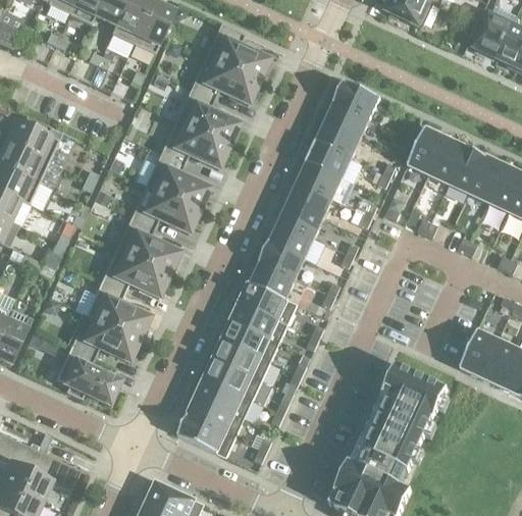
[(69,12),(74,0),(47,0),(49,1),(48,3),(69,12)]
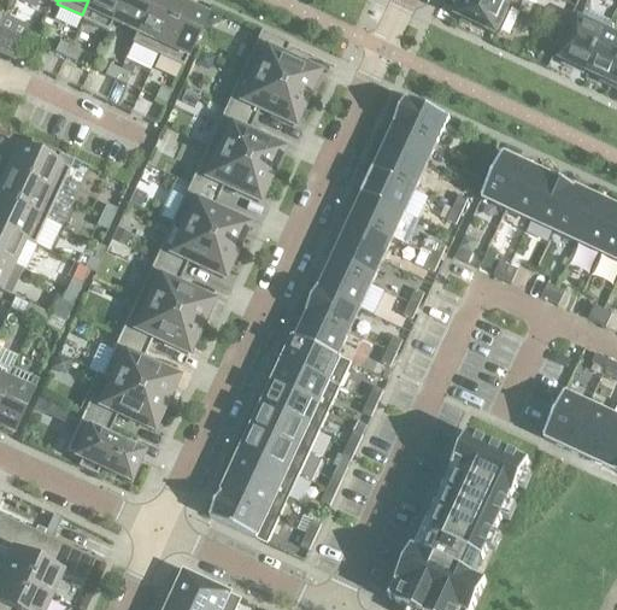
[(107,27),(119,0),(88,0),(82,15),(107,27)]
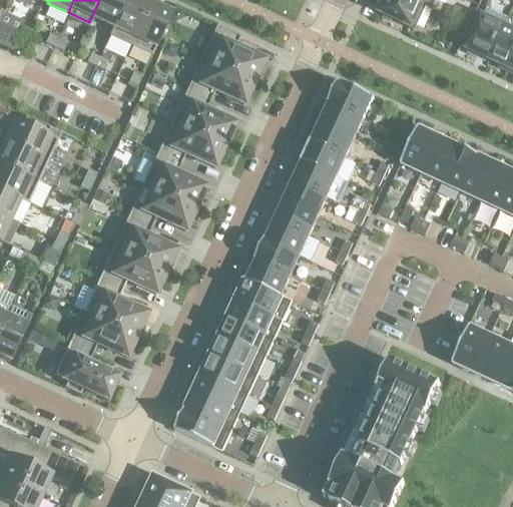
[(110,32),(124,0),(99,0),(89,22),(94,13),(113,22),(109,31),(110,32)]
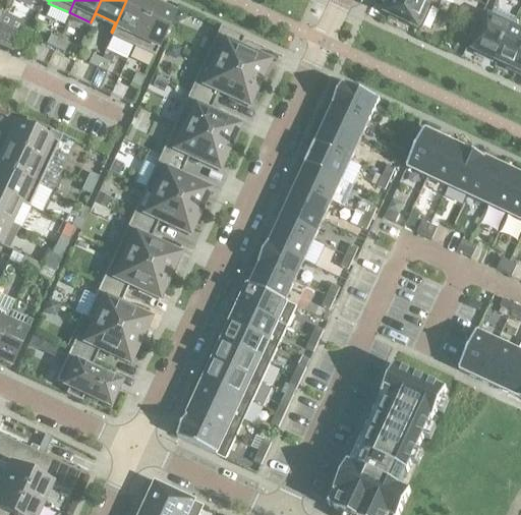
[(132,42),(153,0),(126,0),(112,33),(132,42)]
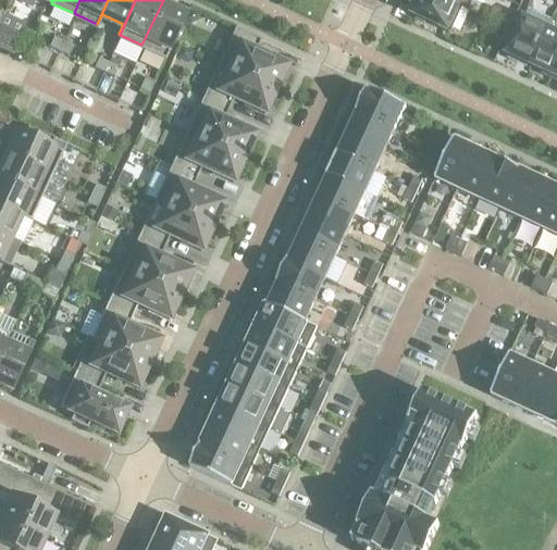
[(186,10),(163,0),(141,45),(165,55),(186,10)]
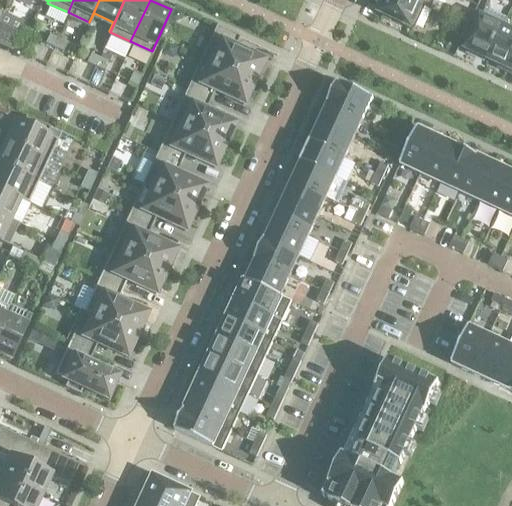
[(415,24),(425,3),(431,5),(421,0),(380,0),(382,1),(379,8),(415,24)]
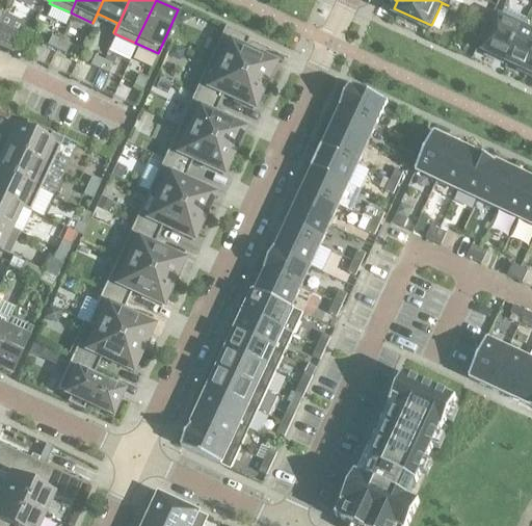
[(181,5),(177,16),(182,18),(188,15),(190,9),(181,5)]
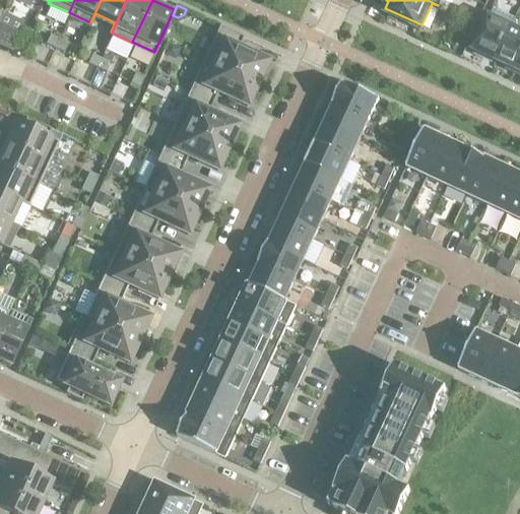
[(476,22),(481,12),(472,7),(467,18),(476,22)]
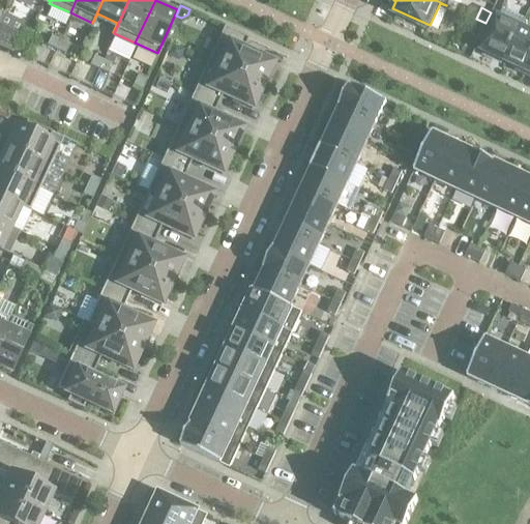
[(12,13),(3,9),(0,16),(0,19),(8,23),(12,13)]
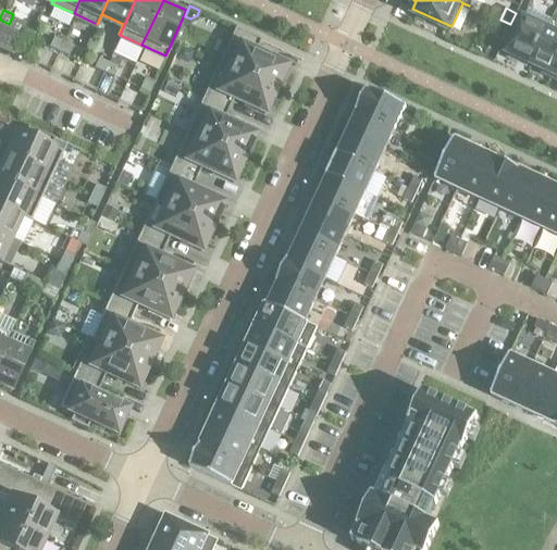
[(531,60),(547,24),(523,13),(506,48),(531,60)]
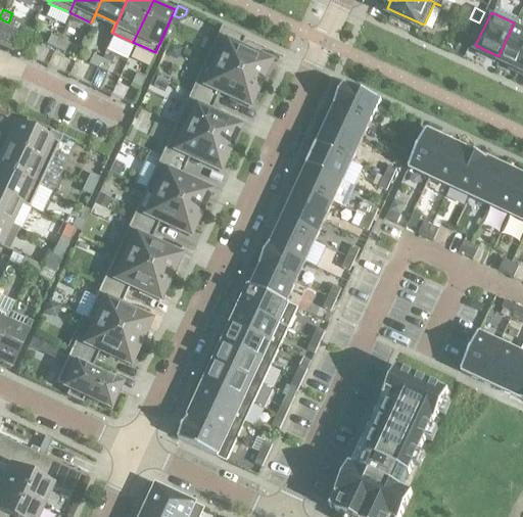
[(474,34),(479,22),(470,18),(465,30),(474,34)]
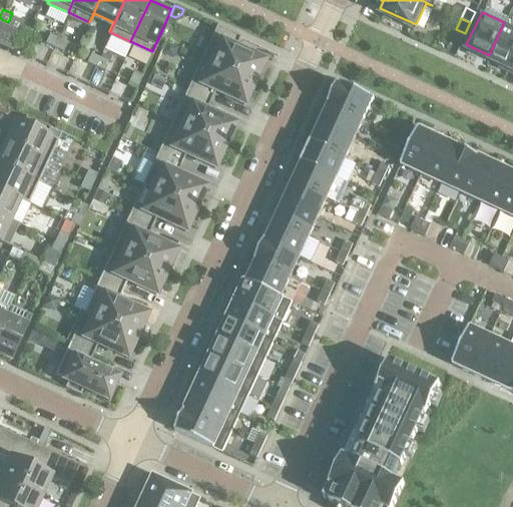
[(216,22),(201,54),(255,79),(264,64),(252,59),(255,53),(235,43),(240,33),(216,22)]
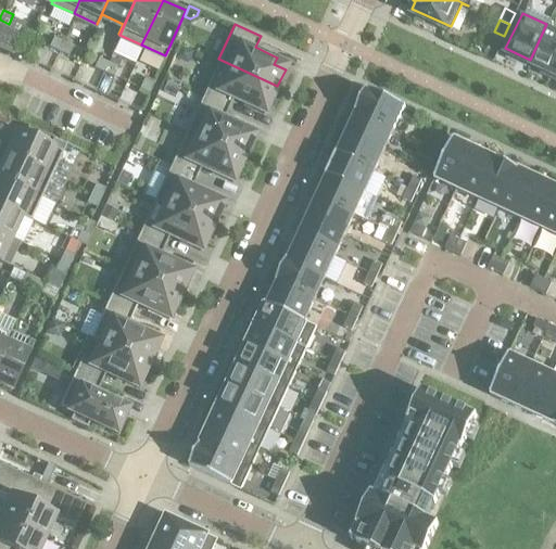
[(552,69),(555,61),(555,28),(546,24),(530,60),(552,69)]
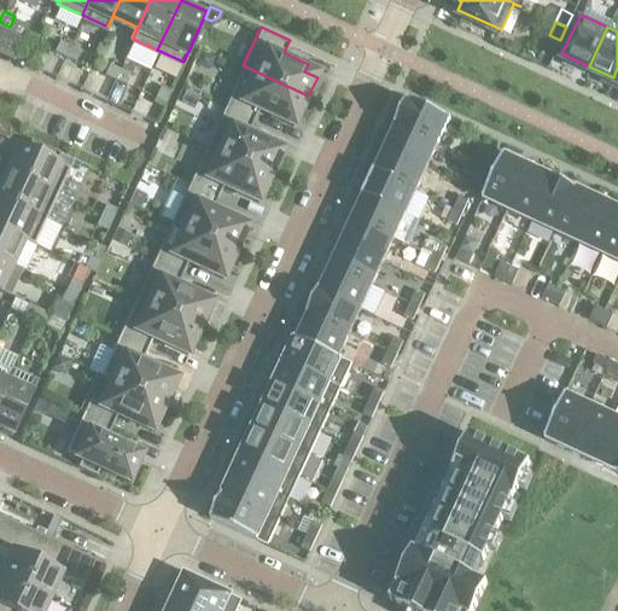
[(65,52),(70,41),(59,36),(54,47),(65,52)]
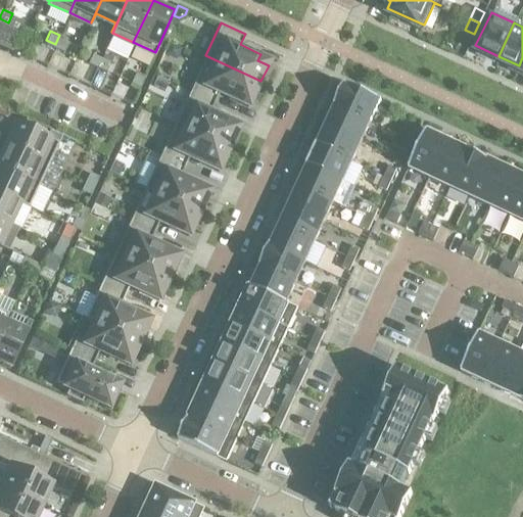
[(68,39),(59,35),(55,44),(64,48),(68,39)]
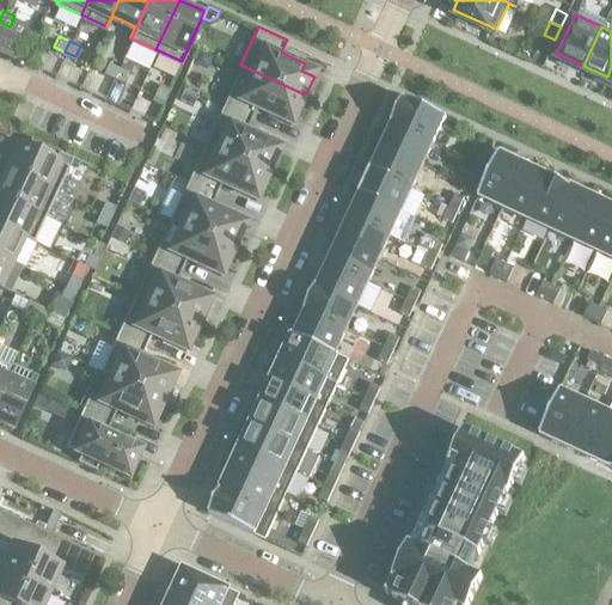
[(199,44),(193,57),(206,65),(212,52),(199,44)]
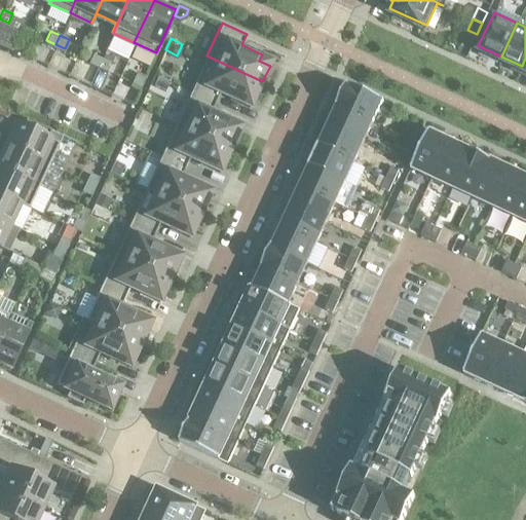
[(98,65),(103,54),(94,50),(89,60),(98,65)]
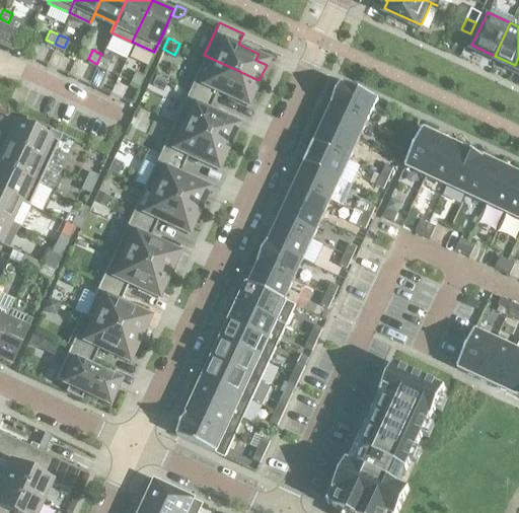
[(110,59),(101,54),(96,64),(105,68),(110,59)]
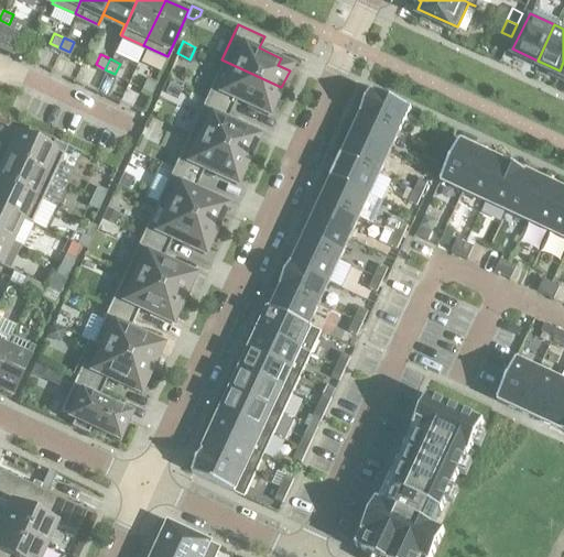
[(273,105),(281,87),(221,59),(205,95),(231,106),(236,96),(259,106),(262,99),(273,105)]
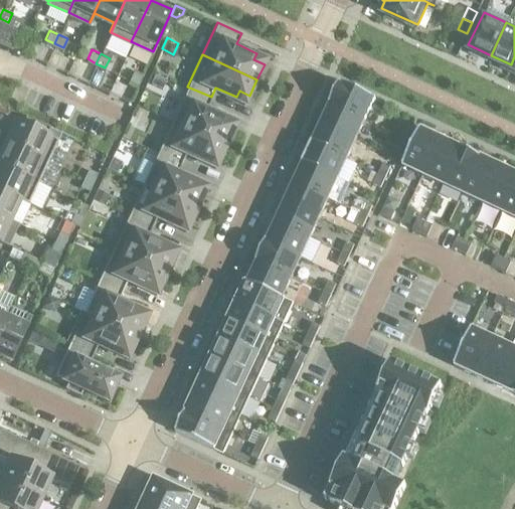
[(134,69),(129,78),(139,82),(143,73),(134,69)]
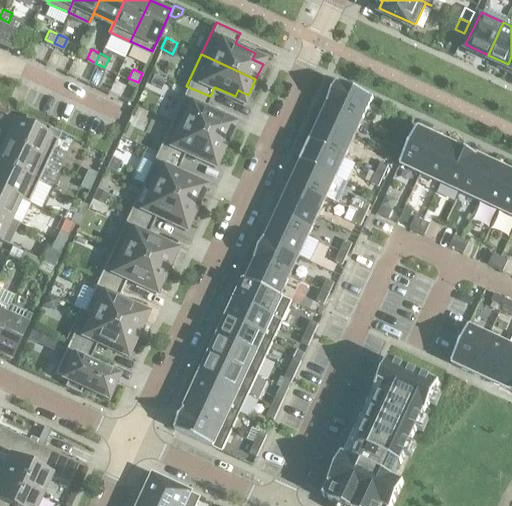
[(154,71),(150,79),(161,84),(165,76),(154,71)]
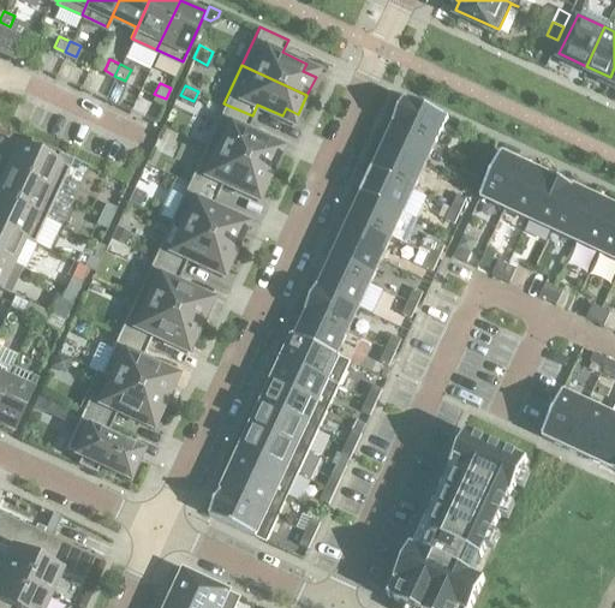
[(436,138),(447,114),(448,113),(405,94),(394,118),(436,138)]
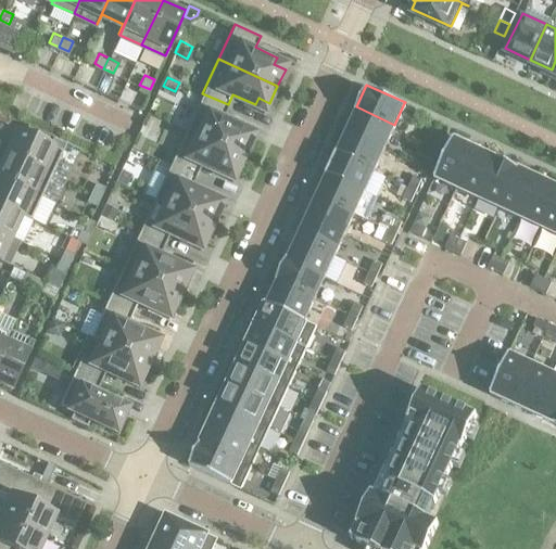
[(223,115),(228,104),(202,93),(187,127),(245,154),(253,138),(242,132),(245,126),(223,115)]
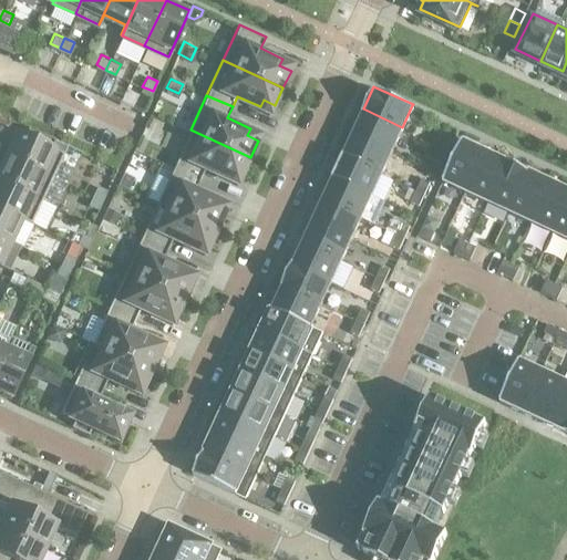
[(392,148),(402,127),(363,109),(353,131),(392,148)]
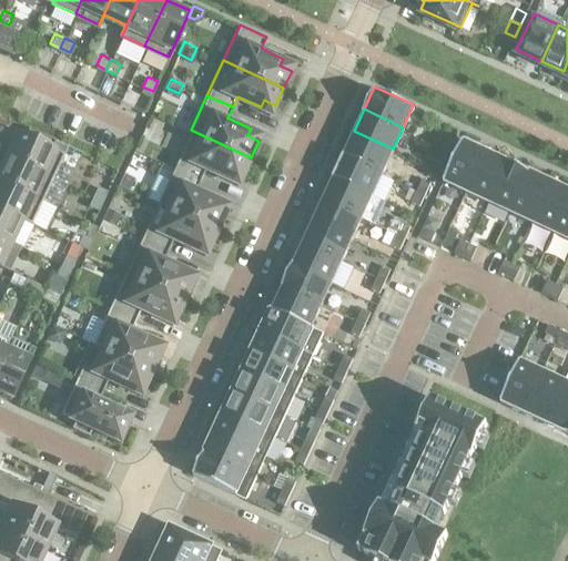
[(29,124),(24,132),(18,129),(7,153),(52,174),(63,151),(52,145),(56,136),(29,124)]
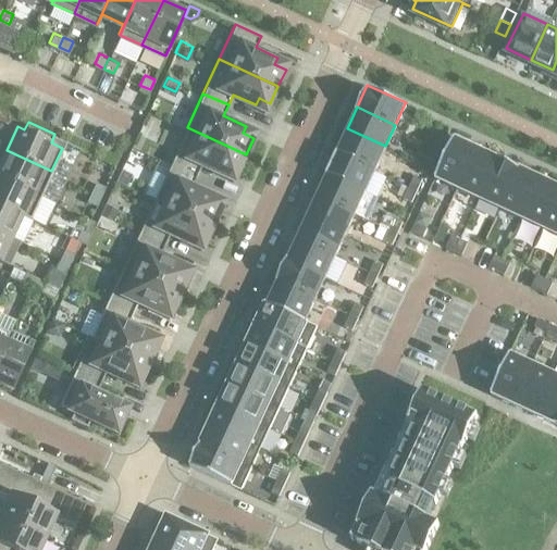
[(238,172),(246,154),(187,127),(171,162),(197,174),(201,163),(224,173),(227,166),(238,172)]
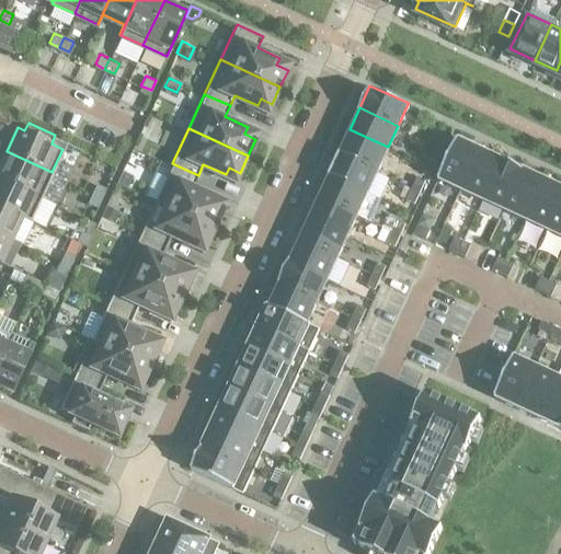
[(378,169),(388,147),(350,129),(339,150),(378,169)]
